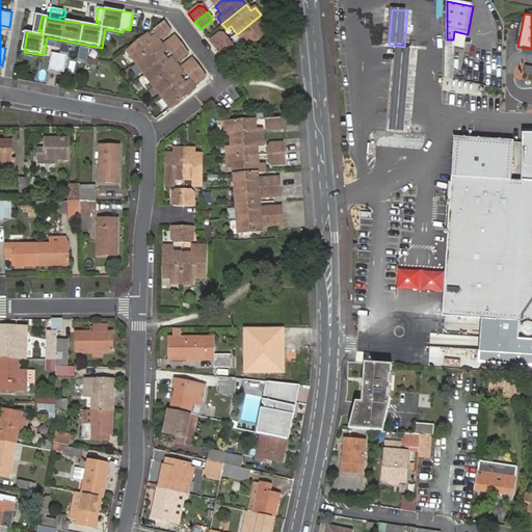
[(241,41),(266,22),(261,15),(237,34),(241,41)]
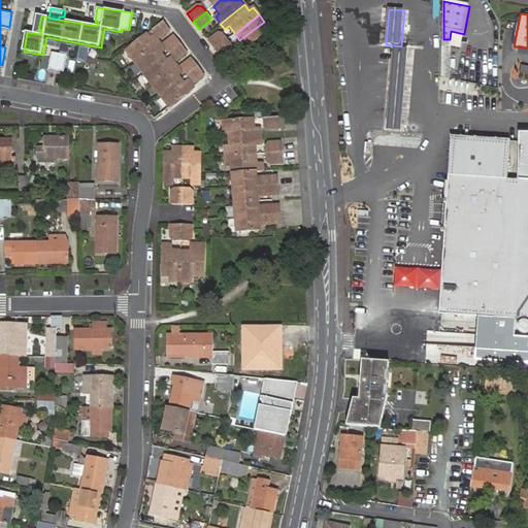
[(153,30),(159,37),(169,30),(163,22),(153,30)]
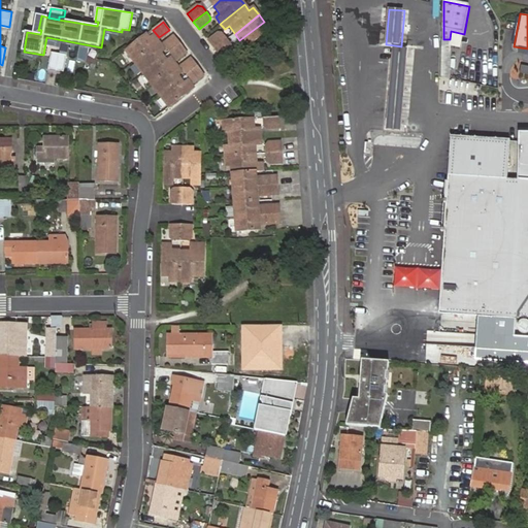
[(265,23),(264,22),(239,40),(240,42),(237,45),(242,52),(266,32),(261,26),(265,23)]
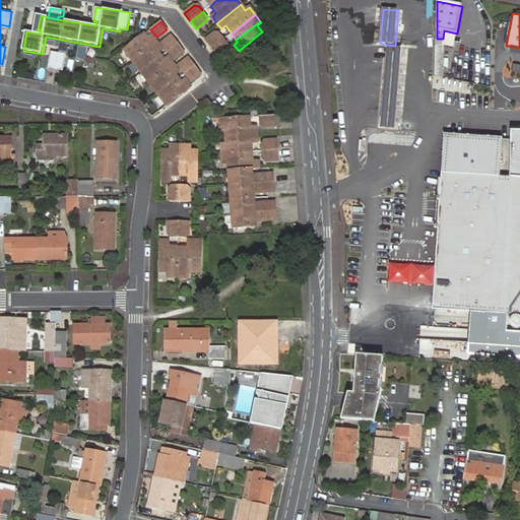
[(454,48),(457,34),(444,30),(443,39),(443,46),(454,48)]
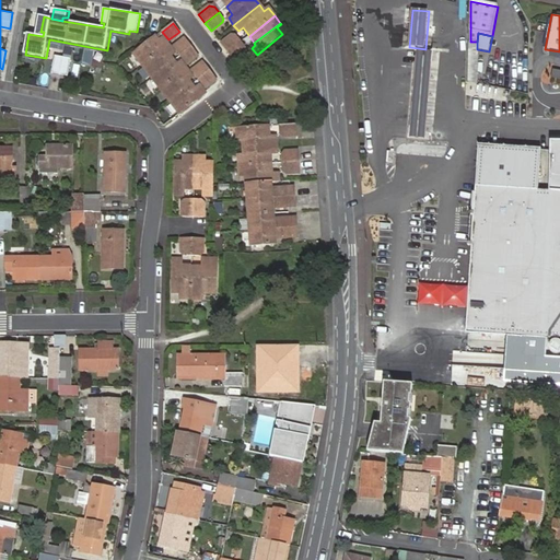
[(229,53),(242,42),(237,35),(233,36),(222,44),(229,53)]
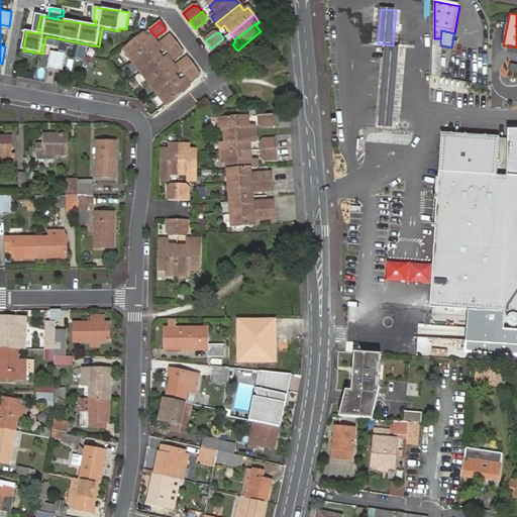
[(145,37),(143,34),(123,49),(132,61),(156,42),(150,35),(145,37)]
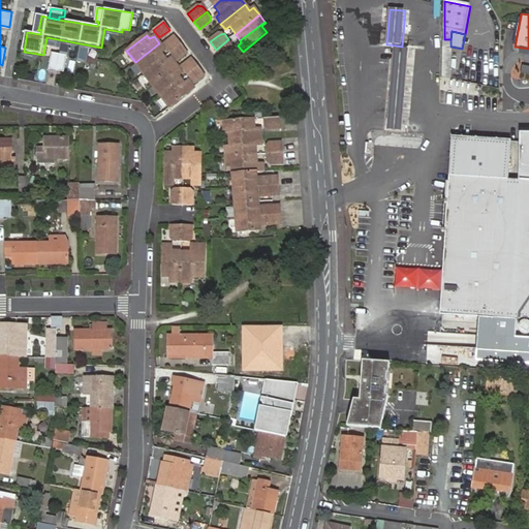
[(170,53),(181,44),(175,37),(164,44),(170,53)]
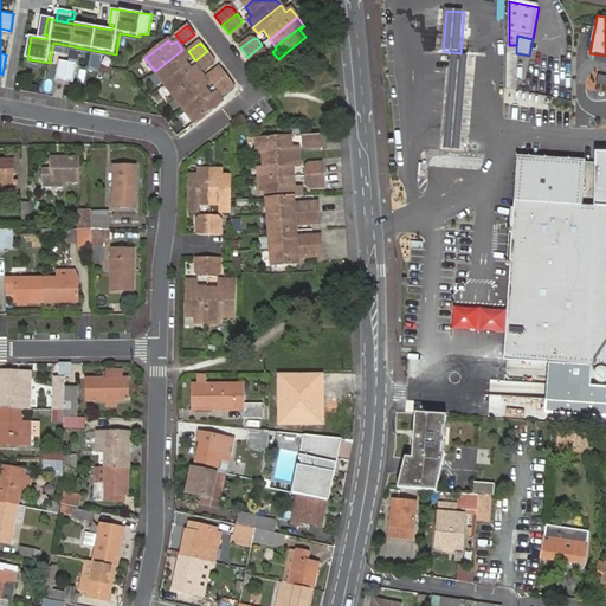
[(252,64),(266,53),(266,51),(262,45),(247,57),(252,64)]
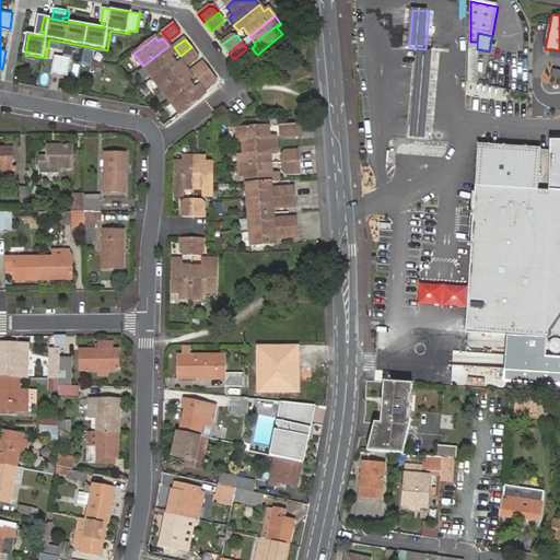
[(168,46),(143,66),(152,78),(174,61),(171,57),(174,54),(168,46)]
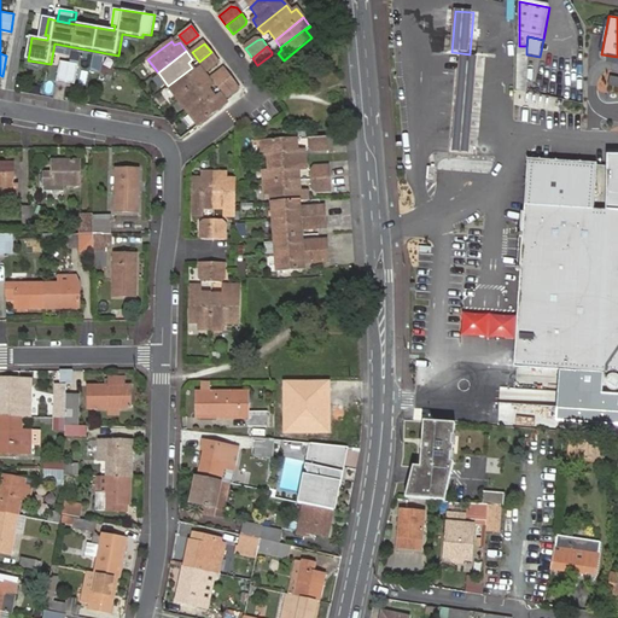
[(219,62),(211,52),(199,62),(207,70),(219,62)]
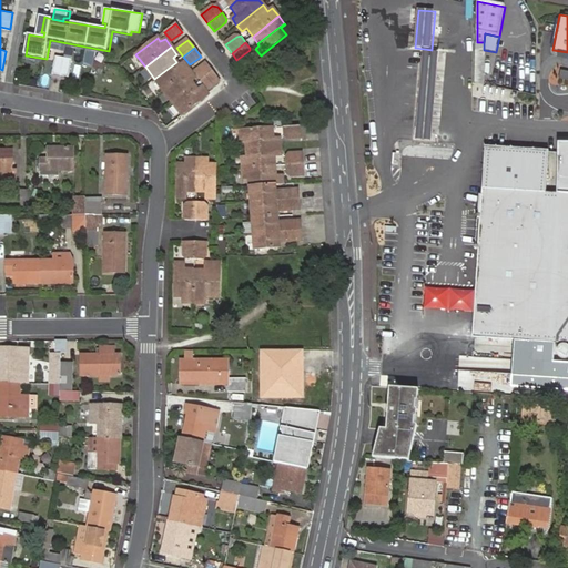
[(424,49),(416,140),(430,141),(438,50),(432,50),(424,49)]
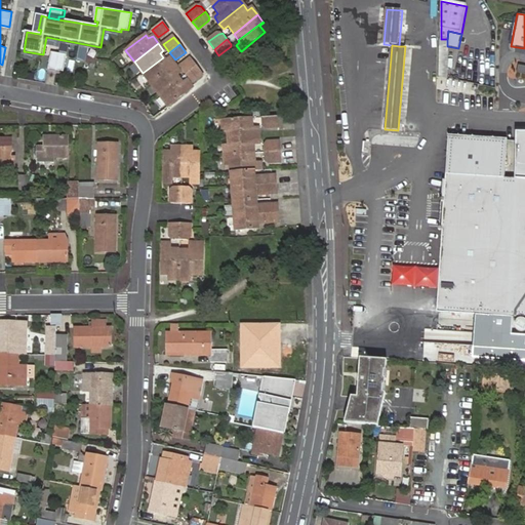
[(230,49),(231,46),(218,55),(220,56),(230,49)]
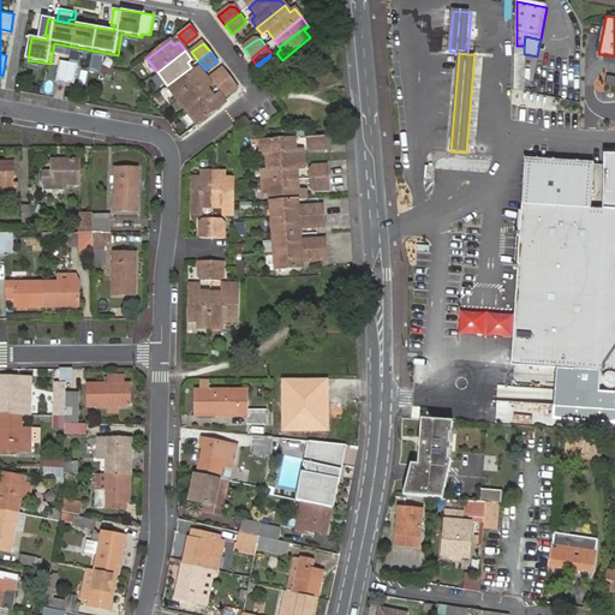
[(67,83),(71,64),(63,63),(59,82),(67,83)]
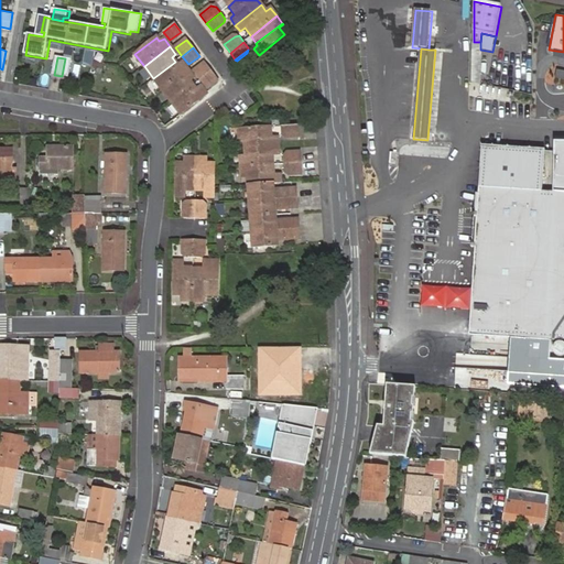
[(71,77),(74,60),(65,58),(62,76),(71,77)]
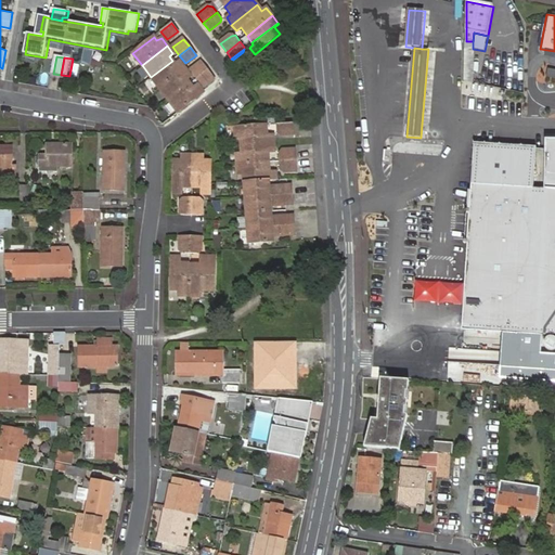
[(172,61),(151,77),(160,90),(185,71),(179,61),(175,64),(172,61)]
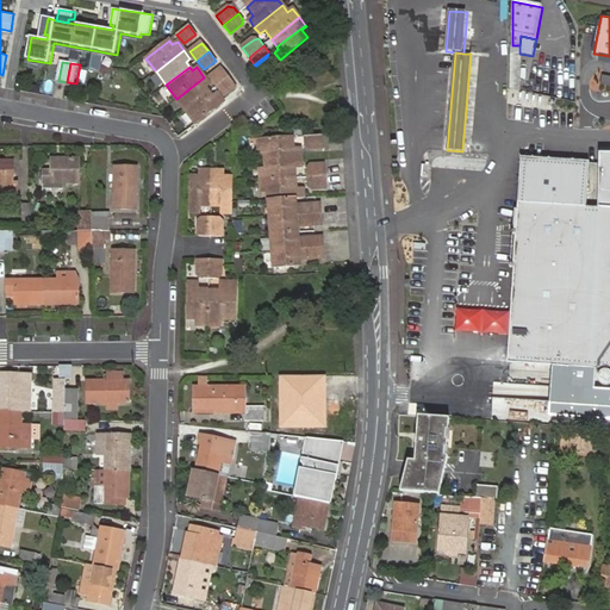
[(217,87),(230,79),(223,69),(210,79),(217,87)]
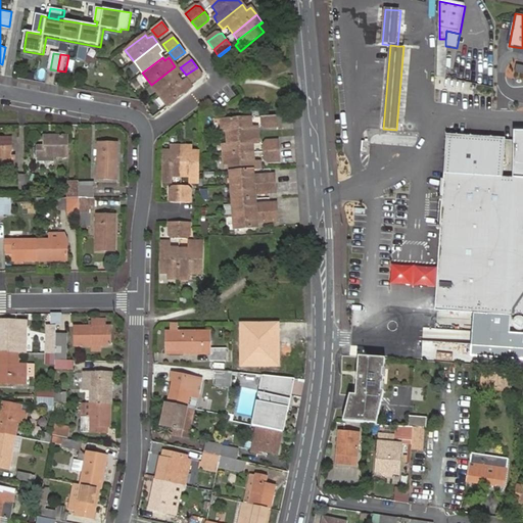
[(522,66),(516,65),(514,74),(522,75),(522,66)]
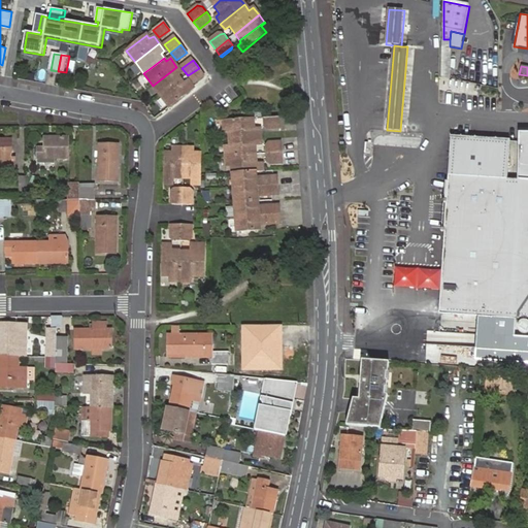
[(176,67),(153,86),(161,97),(182,80),(178,76),(182,74),(176,67)]
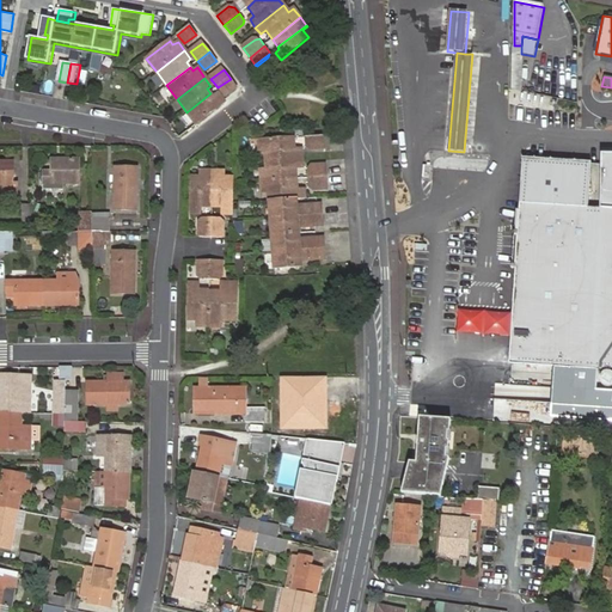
[(221,91),(233,81),(231,79),(218,87),(221,91)]
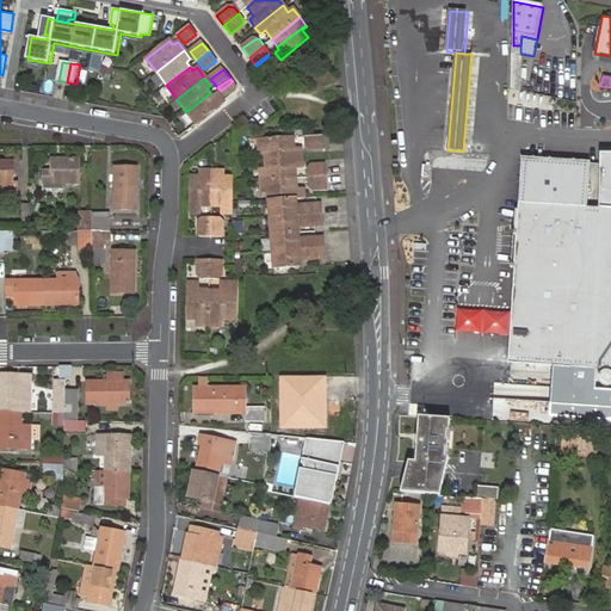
[(238,87),(233,81),(221,91),(224,97),(238,87)]
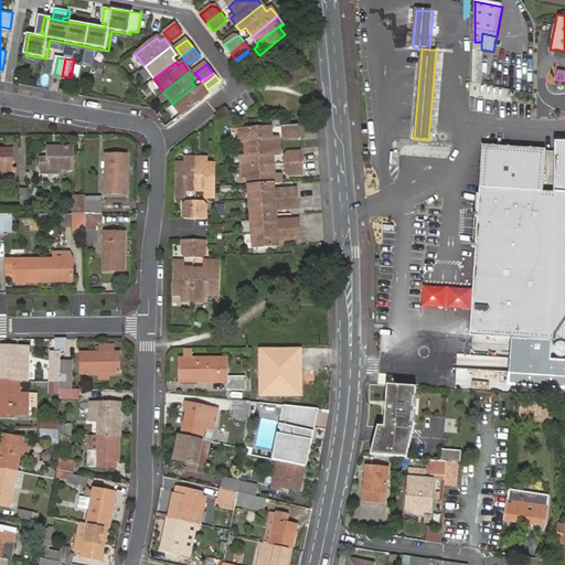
[(172,104),(176,107),(196,89),(194,86),(172,104)]
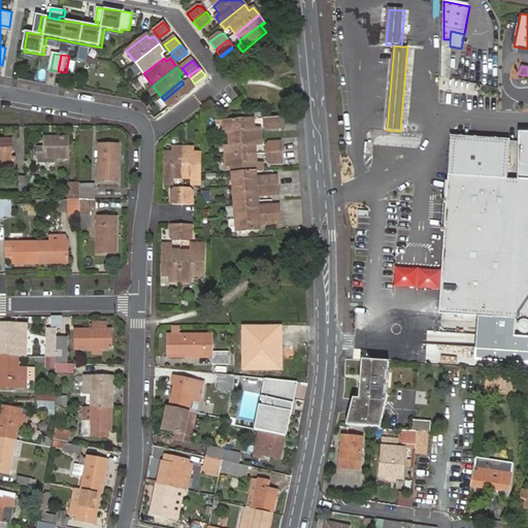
[(184,84),(164,100),(169,107),(194,89),(189,83),(185,85),(184,84)]
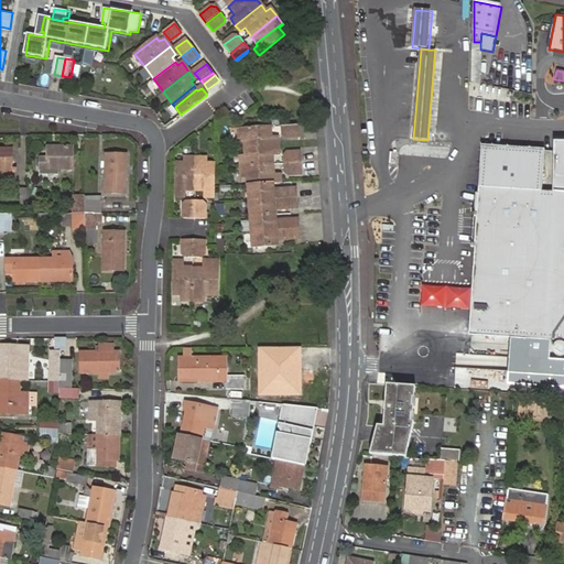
[(282,131),(283,139),(286,142),(301,141),(300,130),(282,131)]
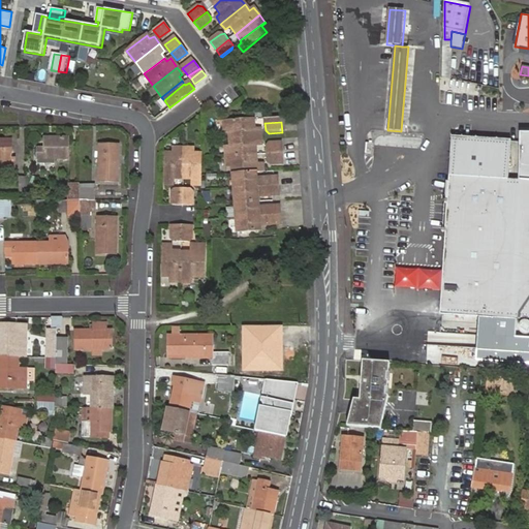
[(255,124),(224,126),(225,135),(230,135),(230,144),(261,142),(261,133),(255,134),(255,124)]
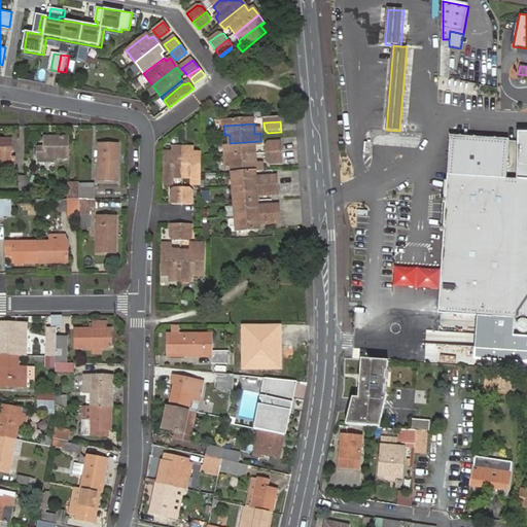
[(447,139),(442,251),(437,314),(526,320),(526,133),(514,134),(514,179),(504,179),(505,141),(447,139)]
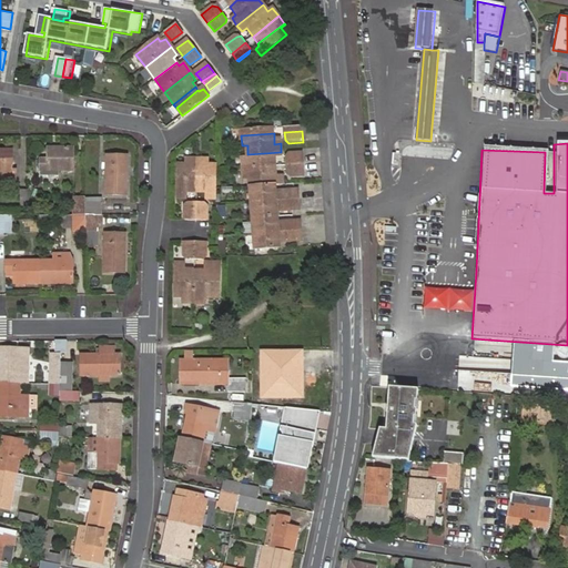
[(42,160),(42,171),(59,171),(74,171),(74,149),(60,149),(60,151),(49,151),(49,160),(42,160)]
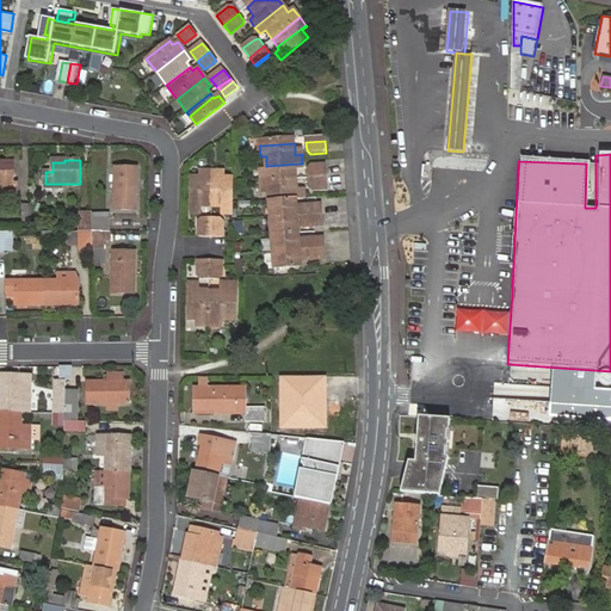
[(16,162),(0,162),(0,184),(5,184),(5,191),(18,191),(18,183),(16,183),(16,162)]
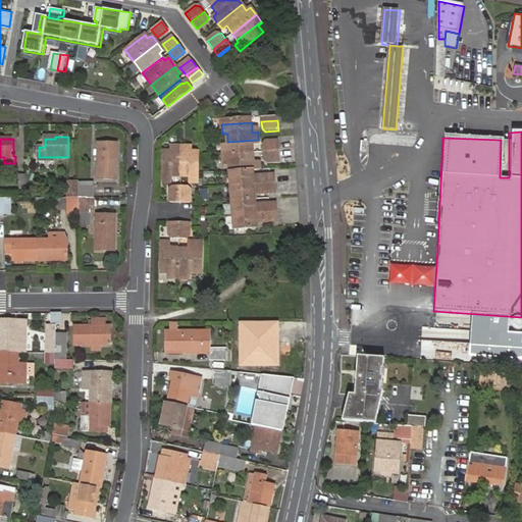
[(258,140),(227,142),(228,150),(223,150),(224,160),(254,158),(253,148),(259,148),(258,140)]
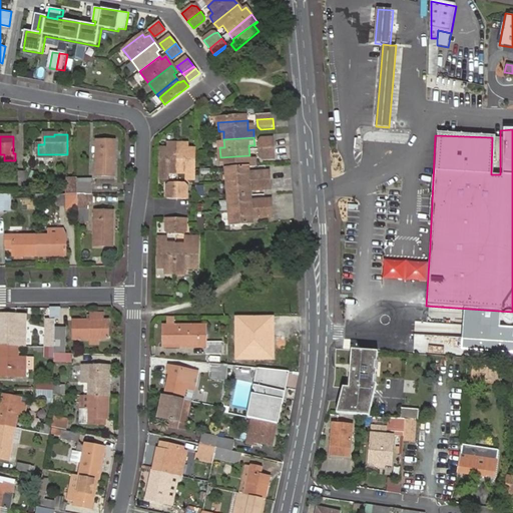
[(97,141),(96,174),(115,175),(116,141),(97,141)]
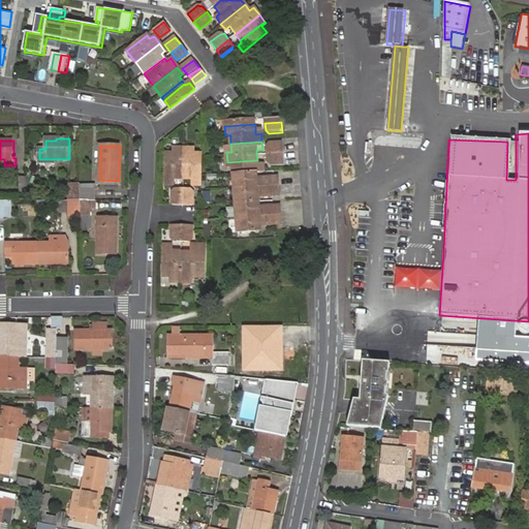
[(164,155),(164,185),(172,185),(172,180),(182,180),(182,149),(172,149),(172,155),(164,155)]
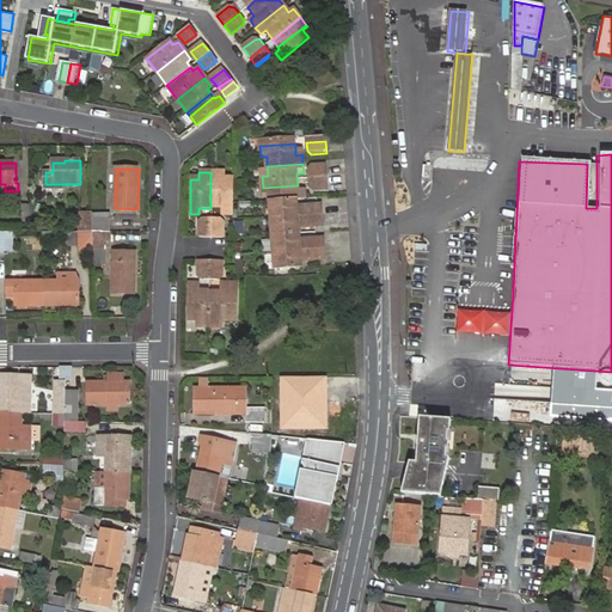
[(210,172),(210,208),(222,208),(222,214),(231,214),(231,179),(221,179),(221,172),(210,172)]
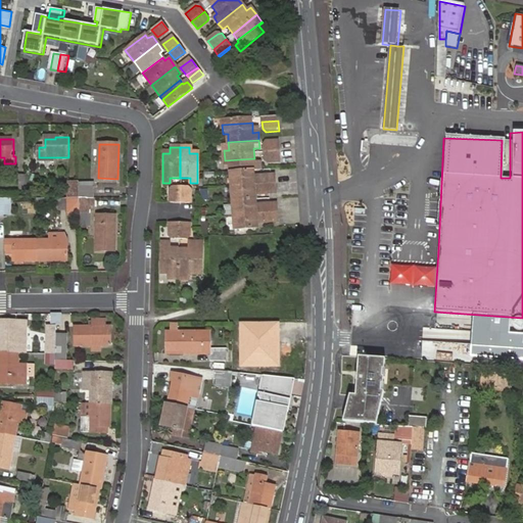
[(264,152),(264,157),(280,156),(280,147),(268,148),(264,152)]
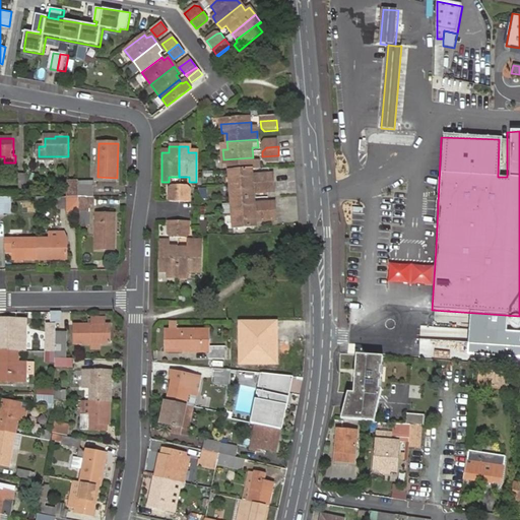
[(278,155),(262,156),(262,164),(267,167),(279,166),(278,155)]
